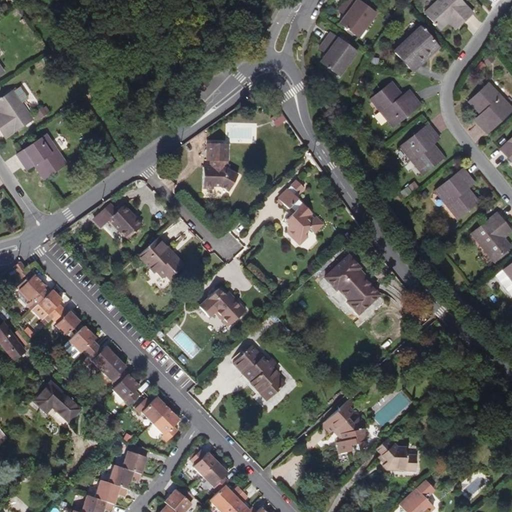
[(376,14),(357,0),(345,0),(341,5),(348,10),(345,14),(338,24),(352,34),(359,25),(365,29),(376,14)]
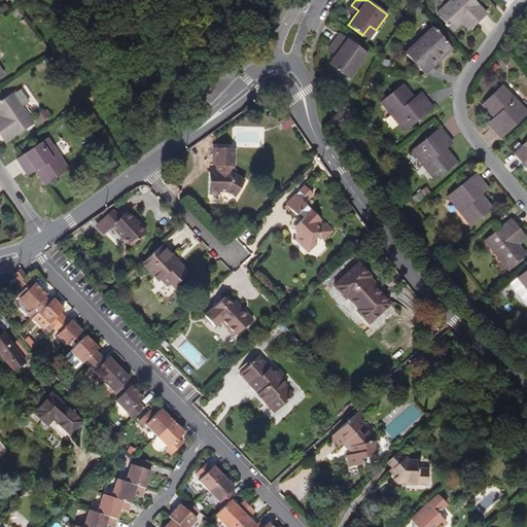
[(485,15),(470,0),(451,0),(435,14),(452,32),(460,24),(464,20),(471,28),(485,15)]
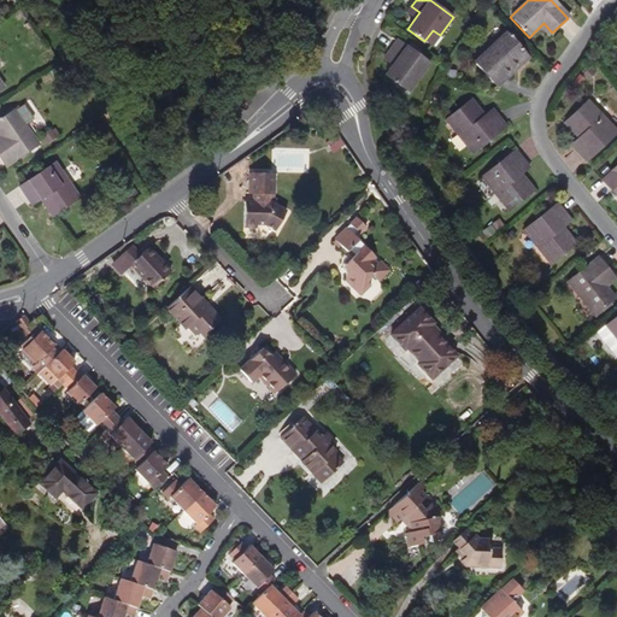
[(416,17),(419,12),(411,6),(407,12),(416,17)]
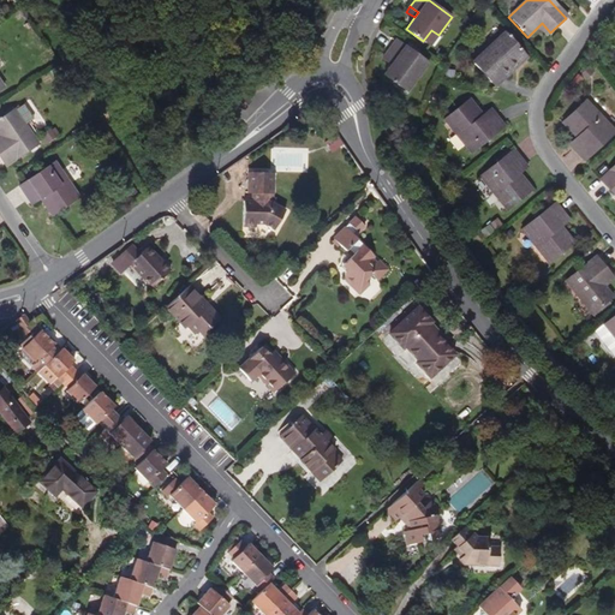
[(550,33),(542,23),(537,28),(545,37),(550,33)]
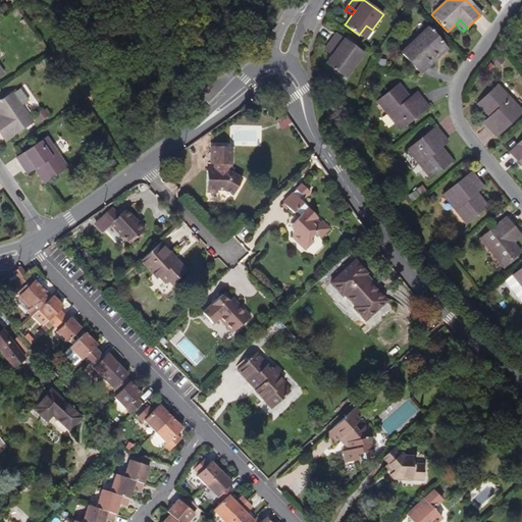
[(365,39),(372,30),(366,25),(359,35),(365,39)]
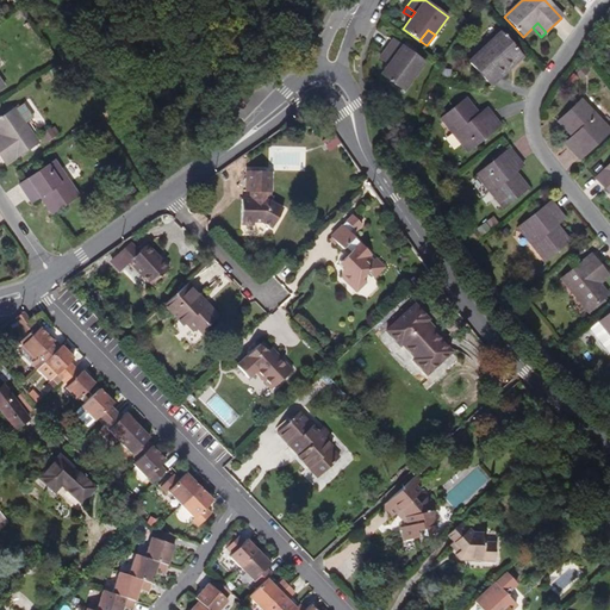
[(512,68),(522,58),(498,32),(467,62),(486,82),(508,63),(512,68)]
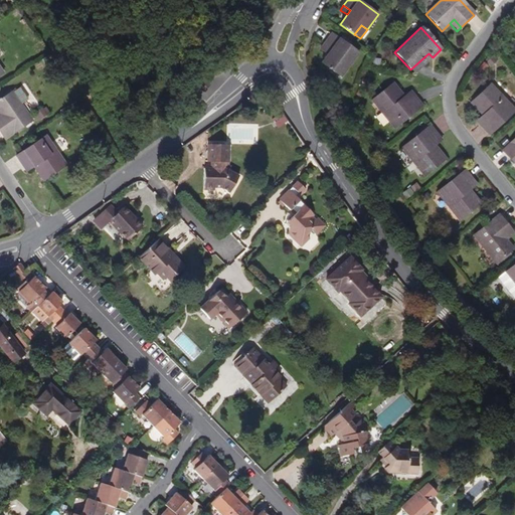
[(358,52),(332,33),(324,44),(331,49),(328,54),(321,62),(335,73),(342,64),(347,68),(358,52)]
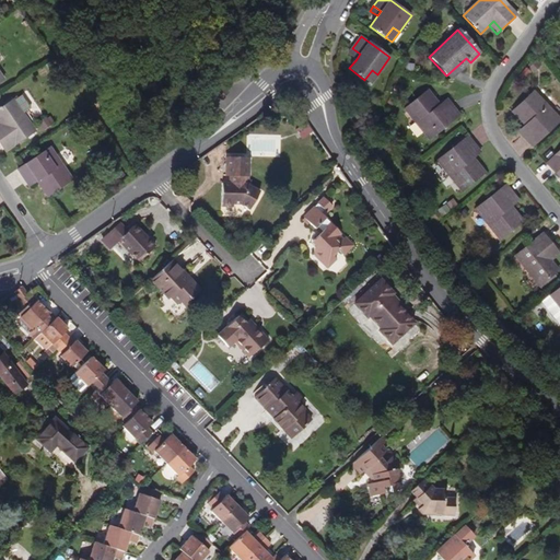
[(360,54),(352,48),(349,54),(357,59),(360,54)]
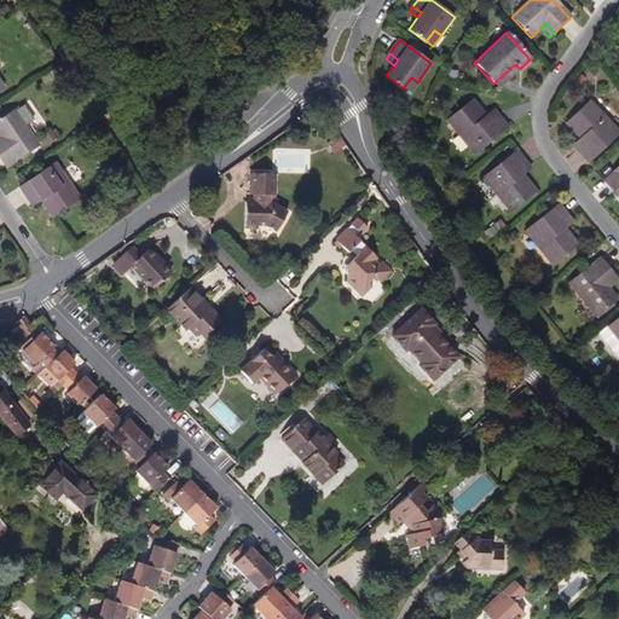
[(498,88),(520,69),(515,64),(493,84),(498,88)]
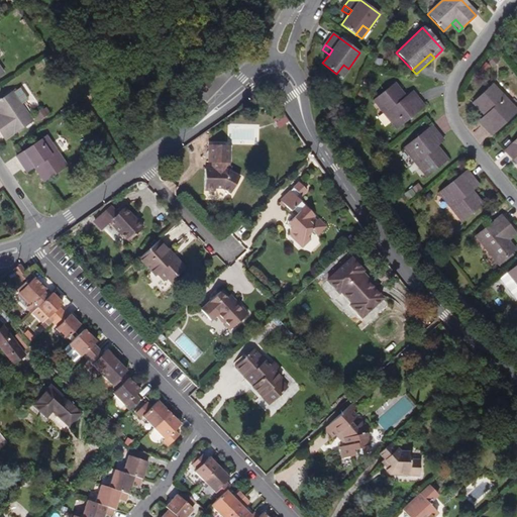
[(342,78),(348,69),(343,65),(336,74),(342,78)]
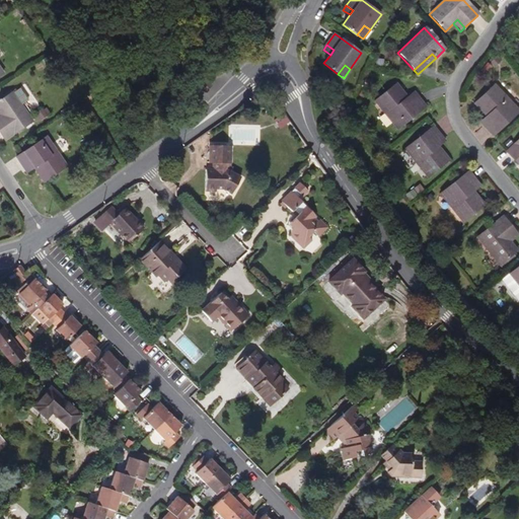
[(205,93),(212,85),(208,80),(200,87),(205,93)]
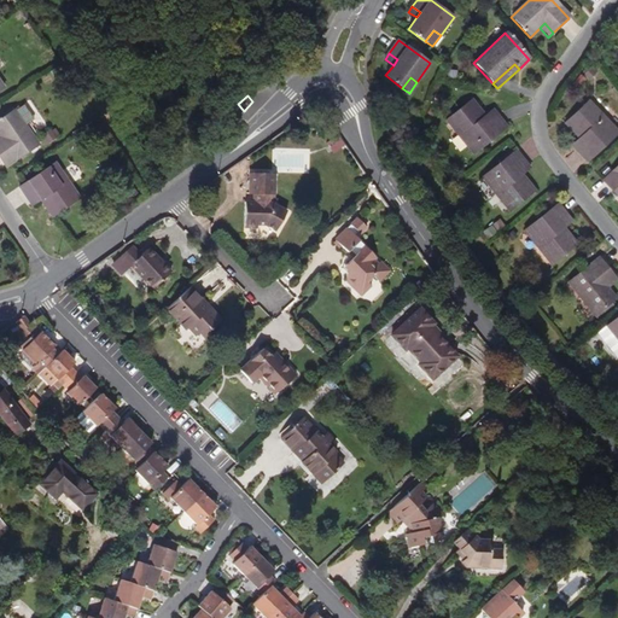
[(508,124),(499,112),(491,118),(488,114),(474,97),(448,118),(476,152),(508,124)]
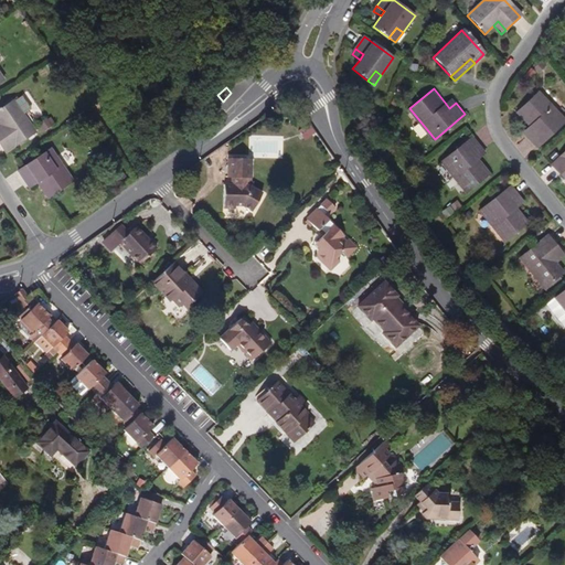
[(536,148),(564,120),(564,118),(540,91),(516,112),(530,126),(534,129),(526,136),(536,148)]
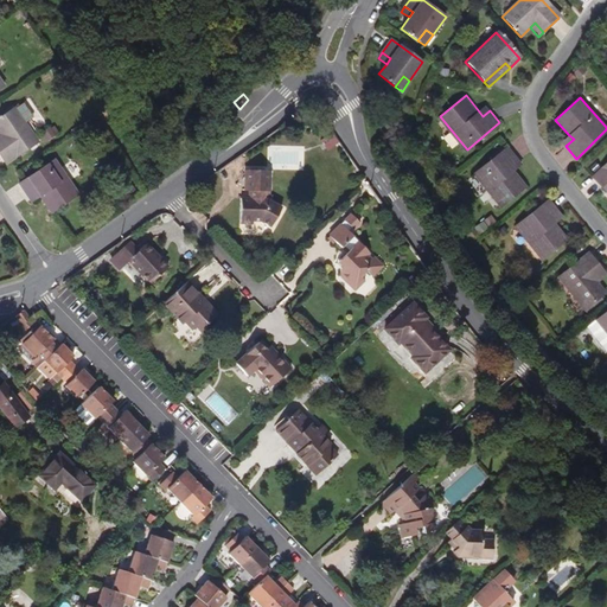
[(17,109),(16,108),(0,117),(0,134),(0,135),(4,139),(0,141),(0,157),(6,165),(39,142),(26,123),(34,119),(25,103),(17,109)]
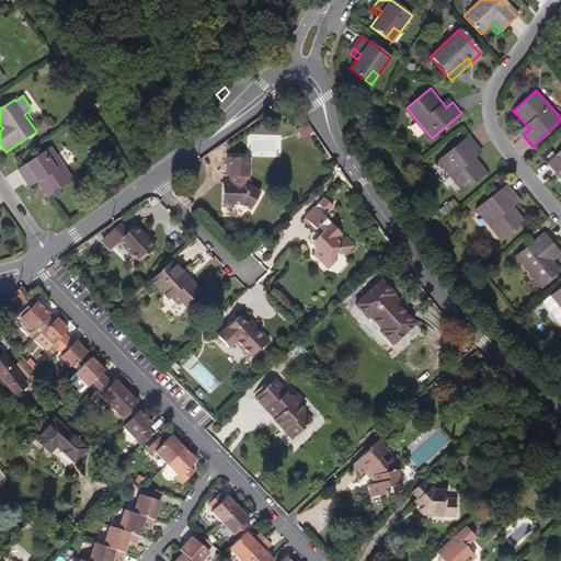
[(453,102),(449,98),(443,103),(446,107),(453,102)]
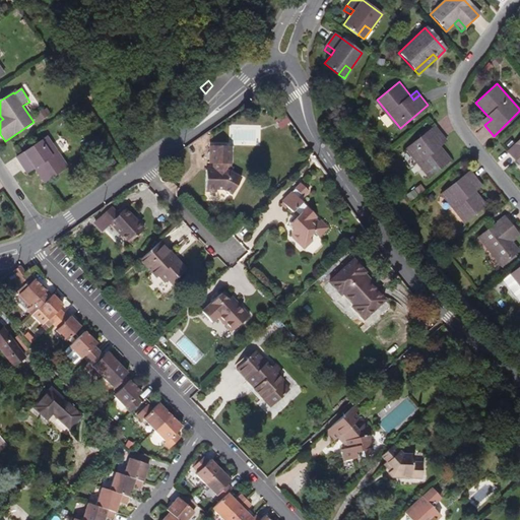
[(484,125),(492,119),(488,116),(480,121),(484,125)]
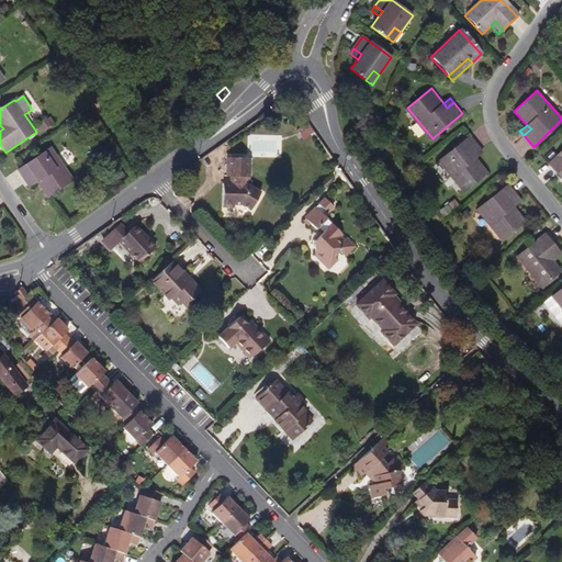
[(306,144),(315,137),(310,128),(300,135),(306,144)]
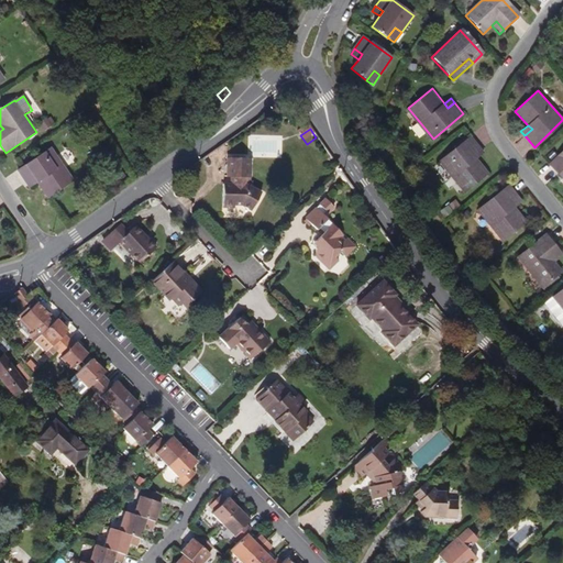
[(486,174),(474,159),(471,155),(477,148),(468,138),(438,162),(463,194),(486,174)]
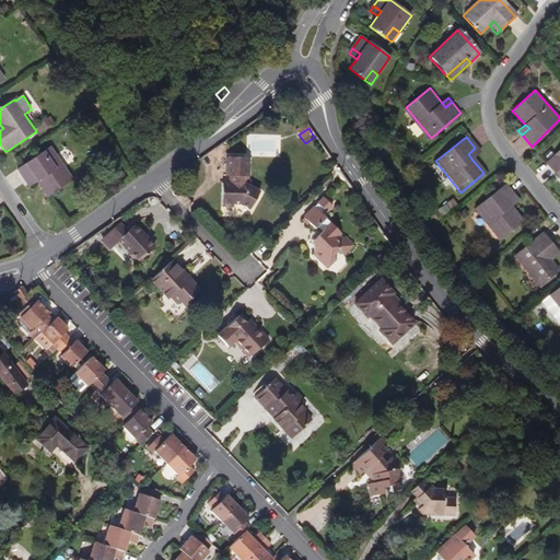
[(73,179),(51,147),(19,168),(27,182),(34,176),(37,182),(47,197),(73,179)]
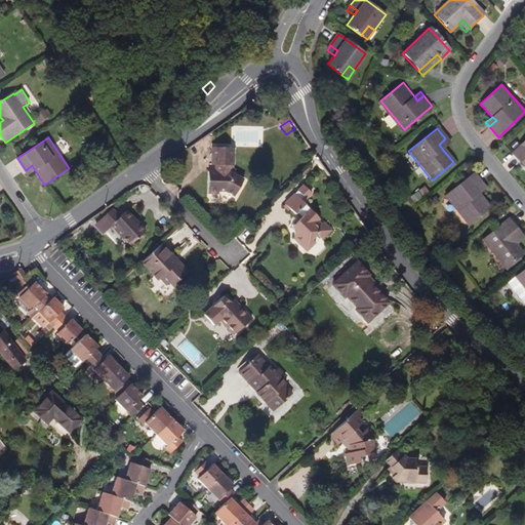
[(442,149),(449,144),(445,138),(439,145),(442,149)]
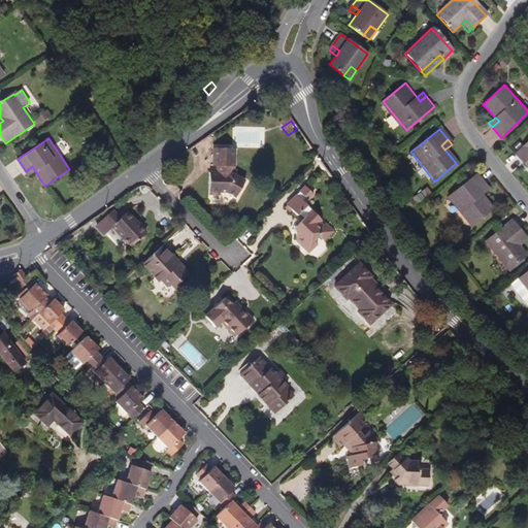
[(527,141),(515,154),(527,168),(527,167),(527,141)]
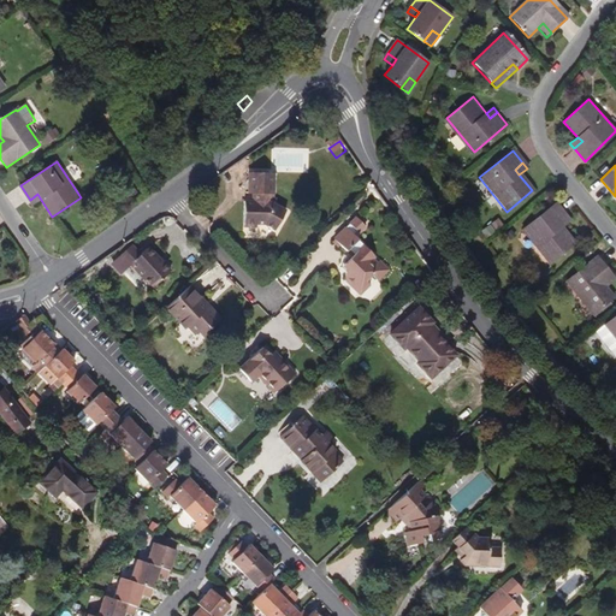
[(276,230),(285,209),(270,202),(267,202),(267,194),(273,194),(273,173),(248,173),(248,194),(252,194),(255,194),(255,201),(252,201),(244,201),(243,227),(256,227),(256,224),(264,224),(276,230)]
